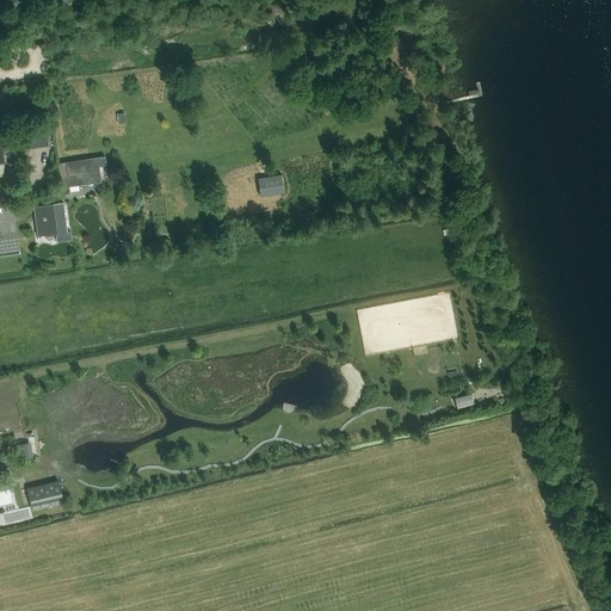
[(22,133),(23,149),(49,146),(47,129),(22,133)]
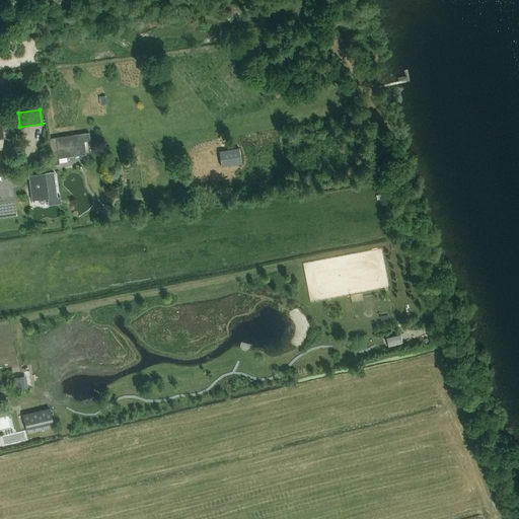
[(56,147),(50,148),(52,163),(59,162),(59,159),(85,155),(84,142),(89,141),(88,133),(55,138),(56,147)]
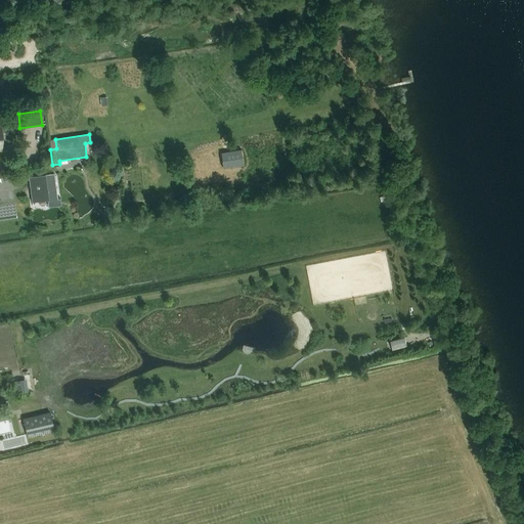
[(243,149),(221,153),(223,169),(245,166),(243,149)]
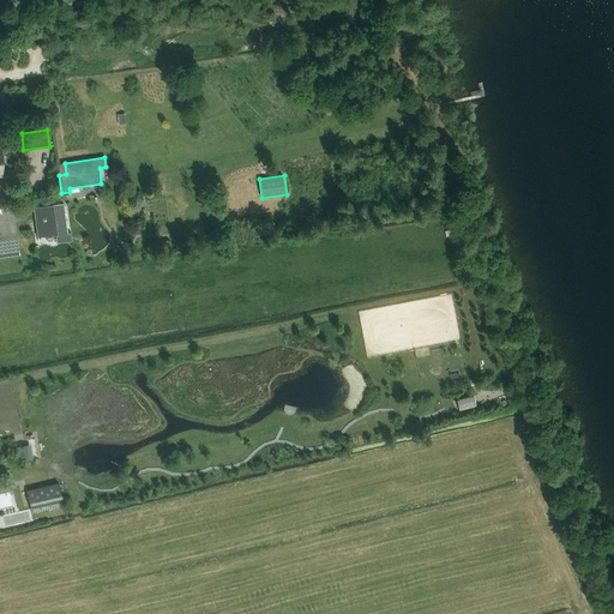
[(64,204),(34,208),(37,236),(56,234),(58,242),(72,240),(71,233),(67,233),(64,204)]
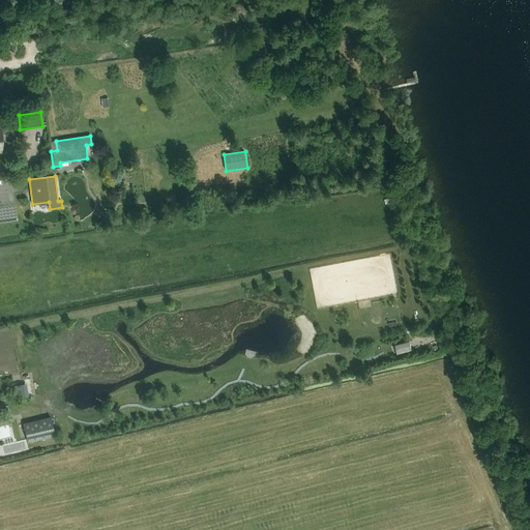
[(108,211),(105,219),(112,223),(115,214),(108,211)]
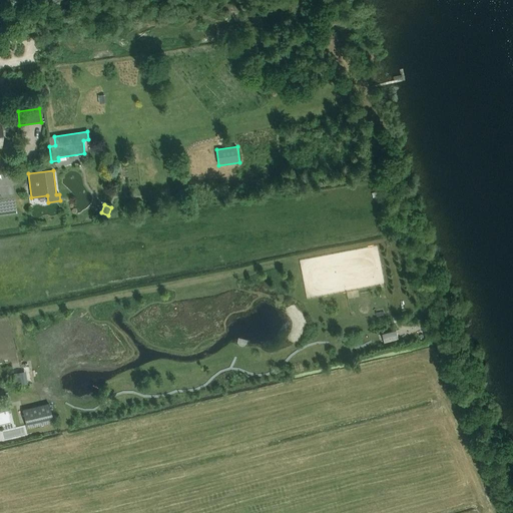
[(53,423),(49,404),(22,410),(26,429),(53,423)]
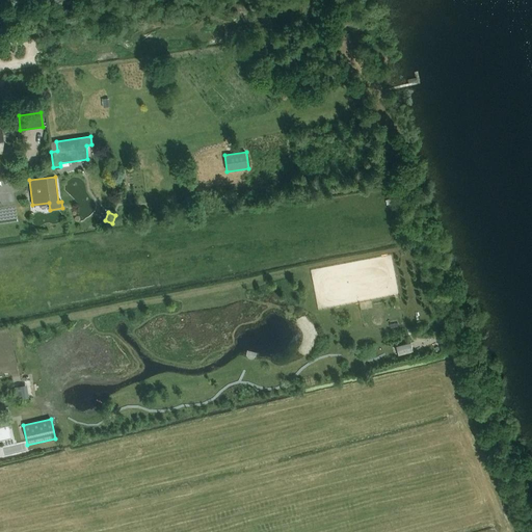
[(10,425),(0,426),(0,441),(6,440),(3,427),(10,425)]
